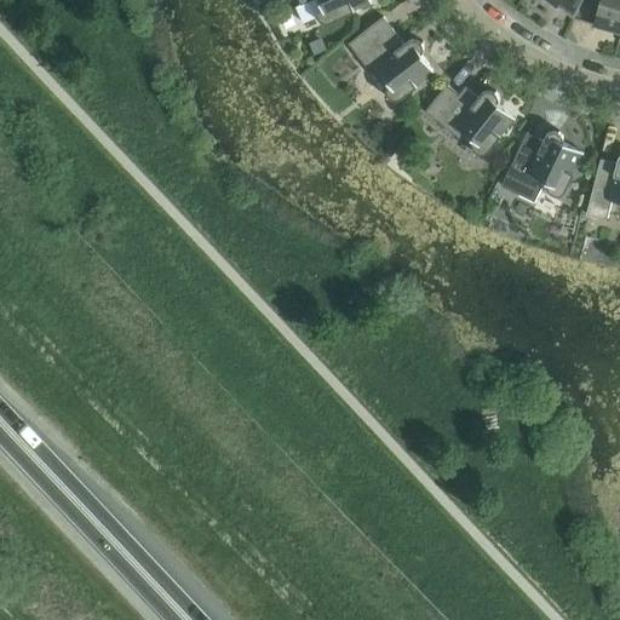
[(298,0),(300,5),(311,0),(317,0),(320,5),(317,10),(317,16),(316,17),(316,18),(317,18),(321,21),(326,23),(329,22),(354,11),(354,10),(361,7),(362,11),(374,6),(371,0),(298,0)]
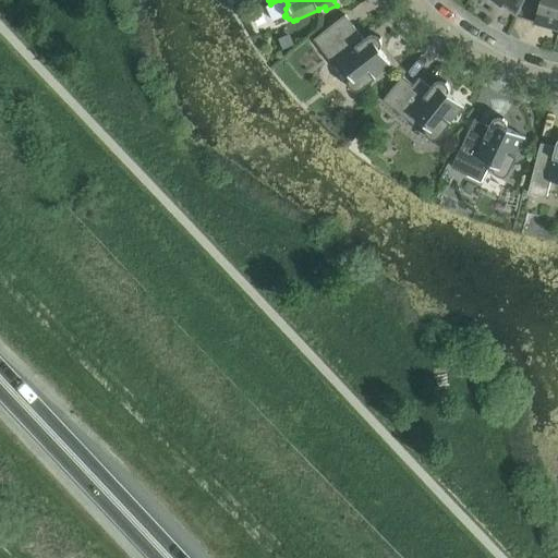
[(494,0),(516,16),(523,0),(494,0)]
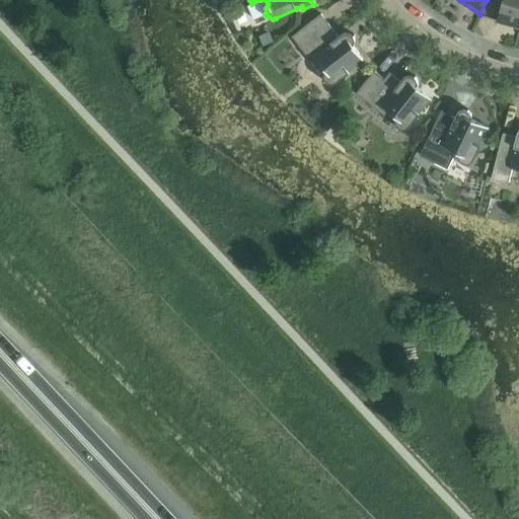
[(518,0),(487,0),(479,15),(518,26),(518,0)]
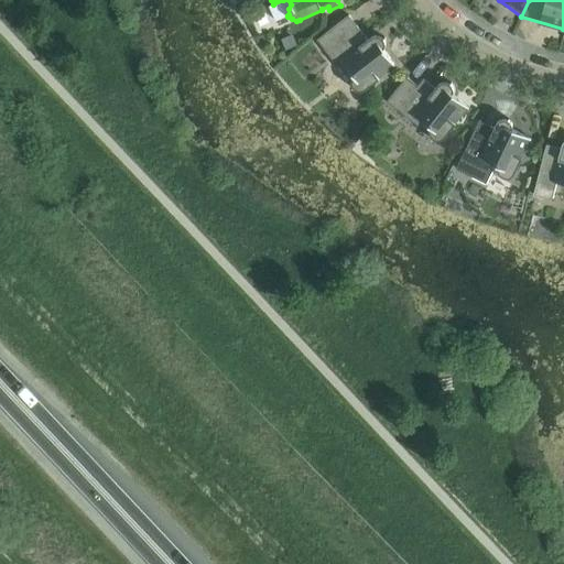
[(383,38),(372,46),(349,15),(317,40),(342,72),(347,68),(354,76),(351,82),(353,87),(351,88),(353,89),(354,88),(357,90),(361,90),(366,89),(379,78),(386,72),(389,76),(398,68),(383,50),(384,44),(383,39),(384,39),(383,38)]
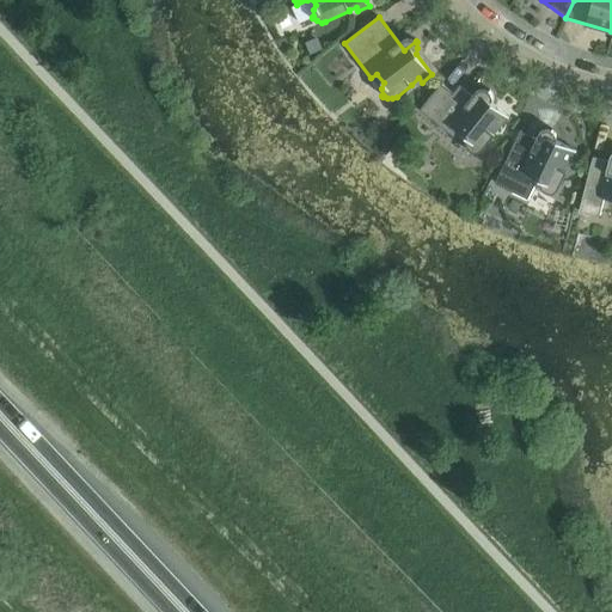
[(469,152),(470,151),(475,152),(478,152),(483,150),(495,134),(494,134),(500,126),(503,128),(512,118),(491,103),(493,98),(491,95),(489,91),(490,90),(489,90),(478,102),(459,86),(453,93),(441,84),(420,110),(453,136),(458,132),(466,139),(466,145),(469,150),(467,151),(469,152)]
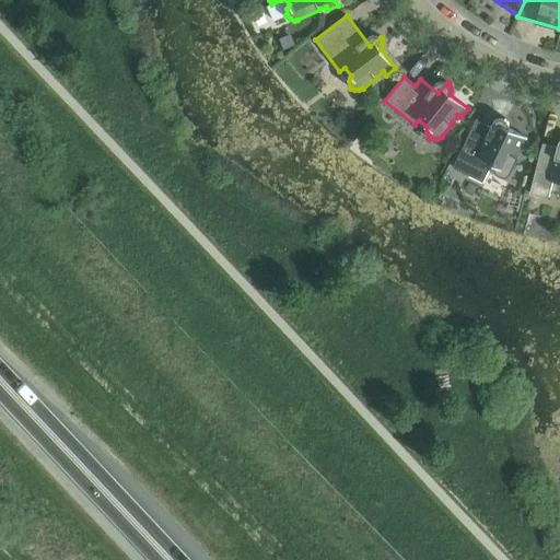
[(476,120),(458,156),(453,167),(482,182),(491,164),(494,166),(494,172),(499,175),(498,176),(499,177),(500,176),(504,176),(508,175),(511,172),(518,156),(517,155),(522,148),(525,150),(531,139),(509,129),(509,125),(508,121),(504,119),(505,118),(504,117),(498,130),(476,120)]
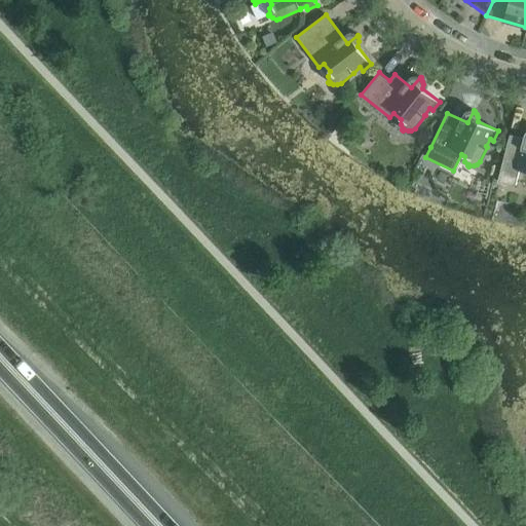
[(525,139),(510,135),(500,172),(497,182),(515,186),(519,170),(525,172),(525,139)]
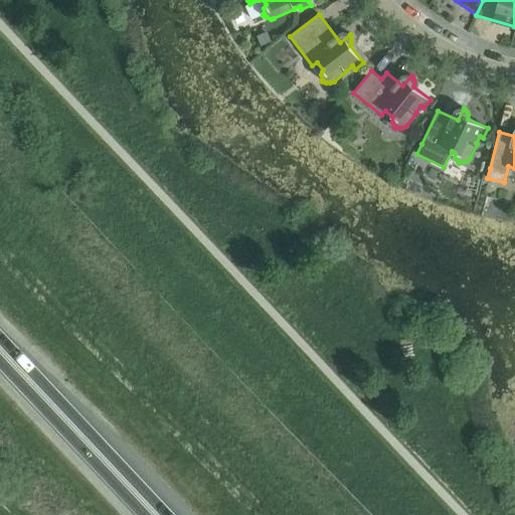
All buildings are outlined.
